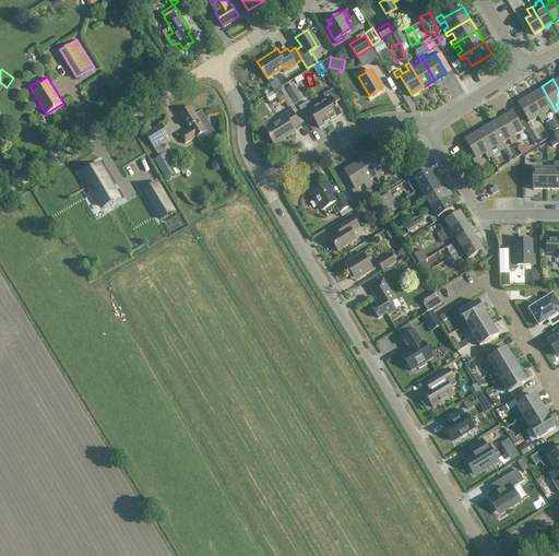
[(286,87),(292,97),(300,92),(294,82),(286,87)]
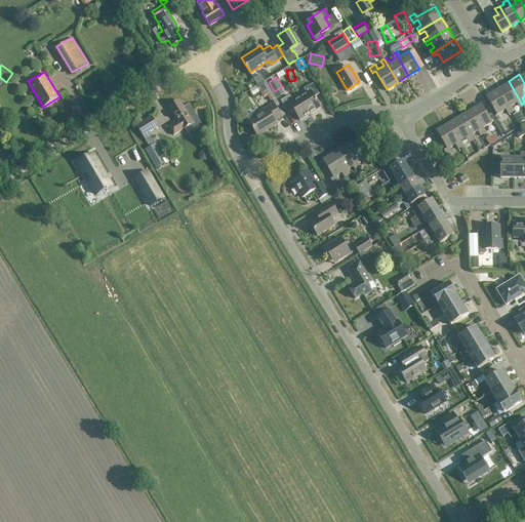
[(266,91),(271,99),(276,96),(271,89),(265,79),(249,88),(252,94),(259,90),(261,93),(266,91)]
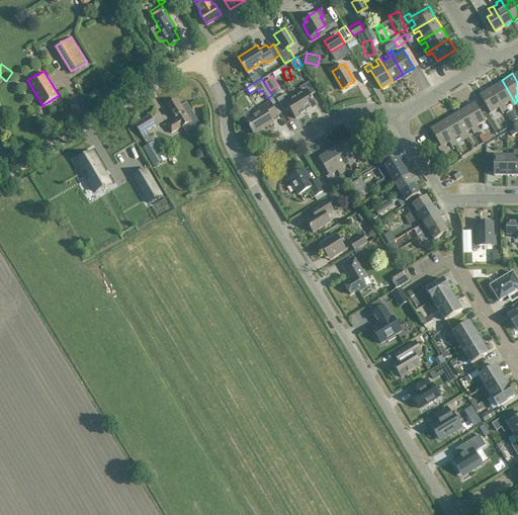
[(299,86),(301,91),(296,95),(306,110),(316,104),(310,94),(315,91),(309,80),(304,83),(299,86)]
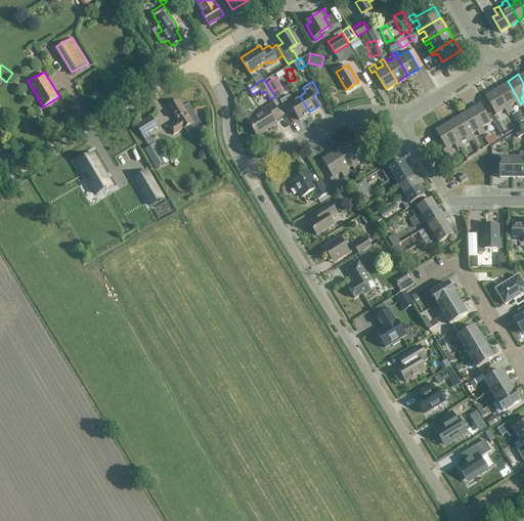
[(508,81),(496,87),(510,111),(513,109),(511,104),(516,100),(518,105),(521,104),(508,81)]
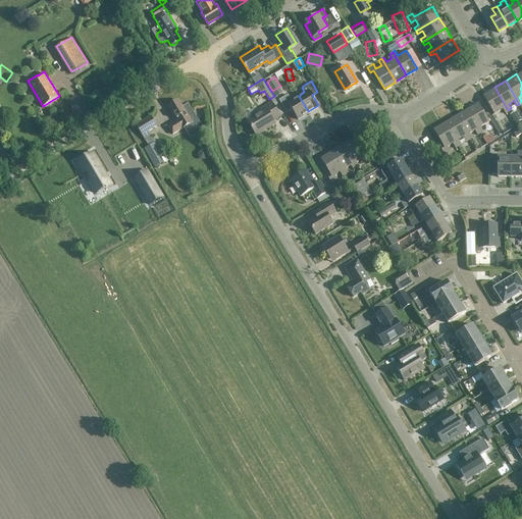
[(494,87),(483,94),(493,112),(503,107),(506,111),(508,110),(494,87)]
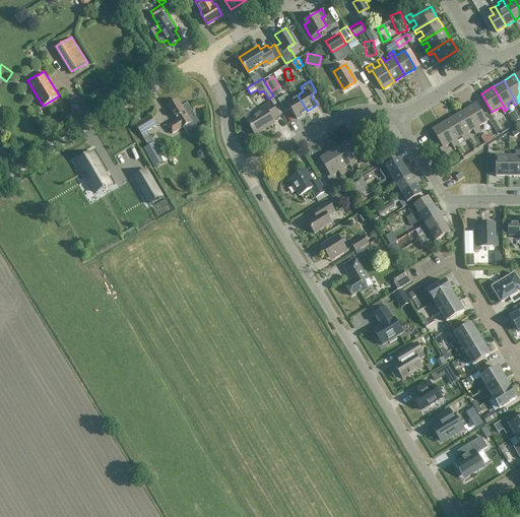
[(298,95),(291,99),(287,92),(277,98),(285,110),(290,107),(297,117),(307,111),(298,95)]
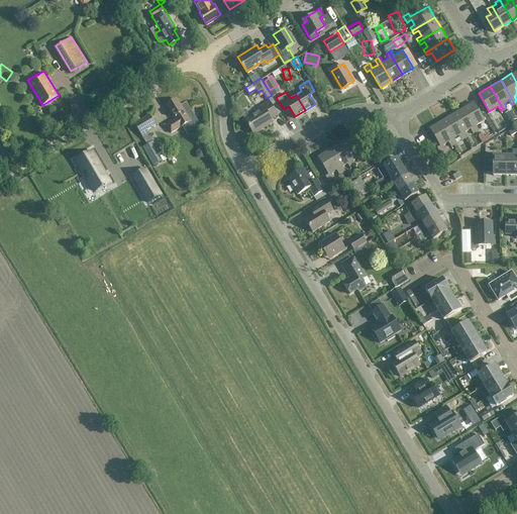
[(171,131),(184,123),(187,127),(193,124),(190,120),(187,114),(192,111),(186,101),(181,105),(177,97),(167,104),(175,118),(167,123),(171,131)]
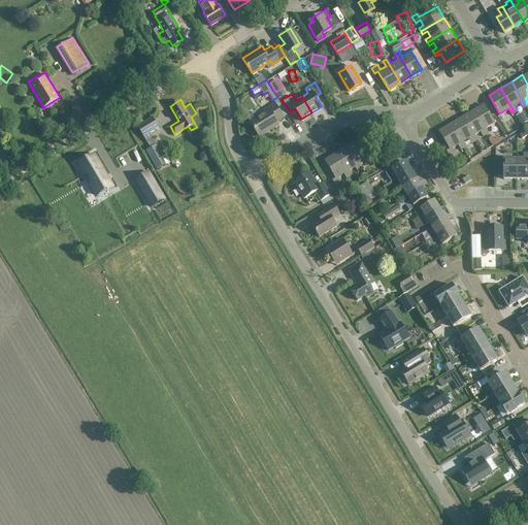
[(269,108),(259,115),(257,110),(254,110),(246,115),(250,120),(259,135),(278,123),(276,120),(284,116),(274,101),(267,106),(269,108)]
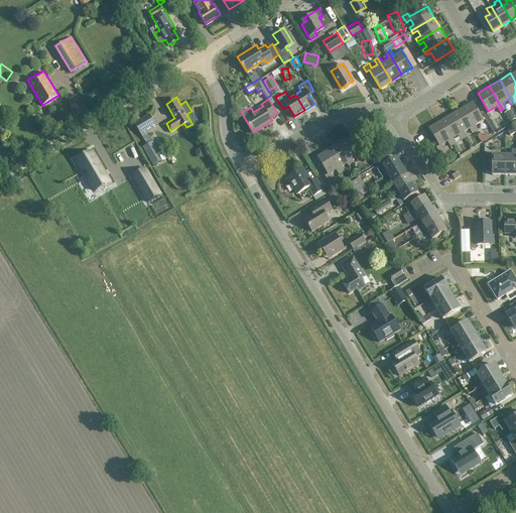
[(473,100),(462,107),(475,130),(478,128),(475,123),(484,118),(473,100)]
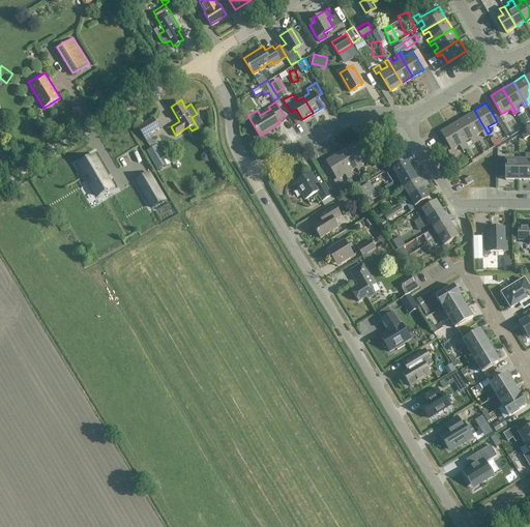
[(474,110),(463,116),(476,140),(479,139),(476,134),(482,130),(484,135),(488,134),(474,110)]
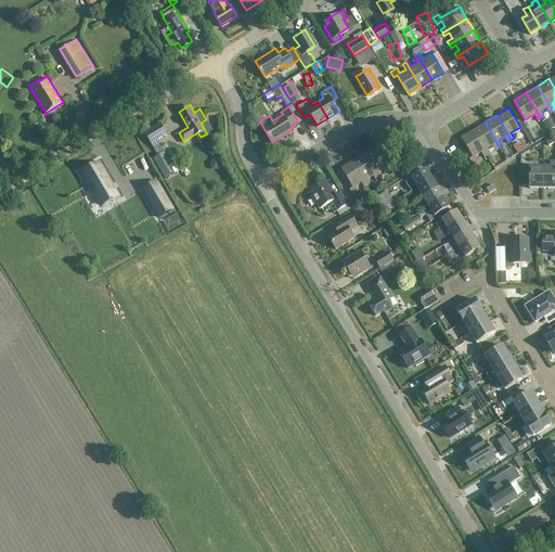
[(160,122),(144,131),(154,148),(162,143),(157,138),(167,132),(160,122)]
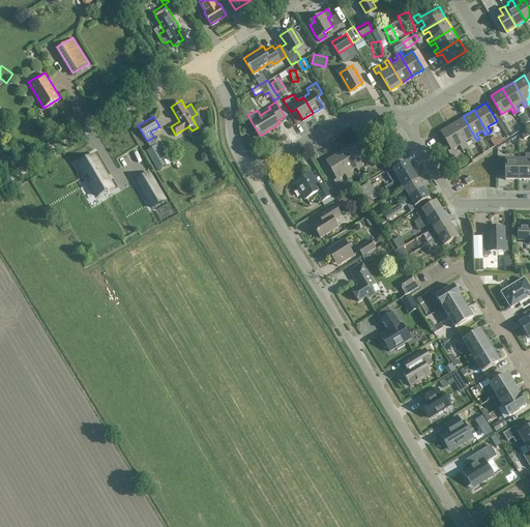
[(463,116),(451,123),(466,147),(468,145),(465,140),(471,137),(473,142),(476,140),(463,116)]
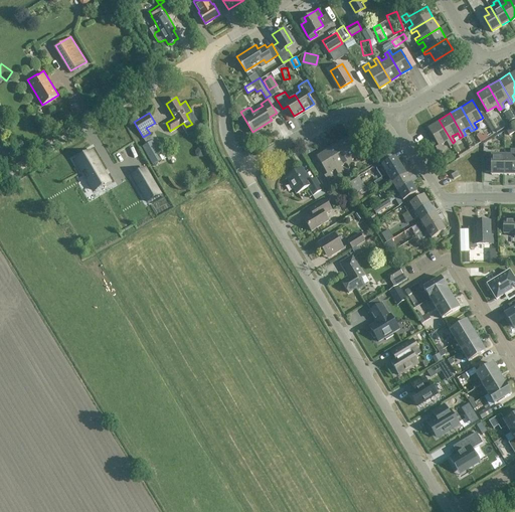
[(439,120),(427,126),(439,144),(436,146),(439,151),(444,147),(442,143),(447,140),(450,144),(453,143),(439,120)]
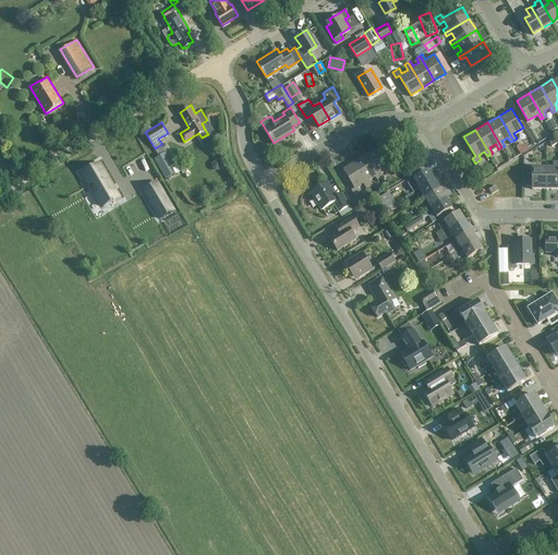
[(378,146),(366,153),(381,178),(384,176),(381,171),(390,166),(378,146)]
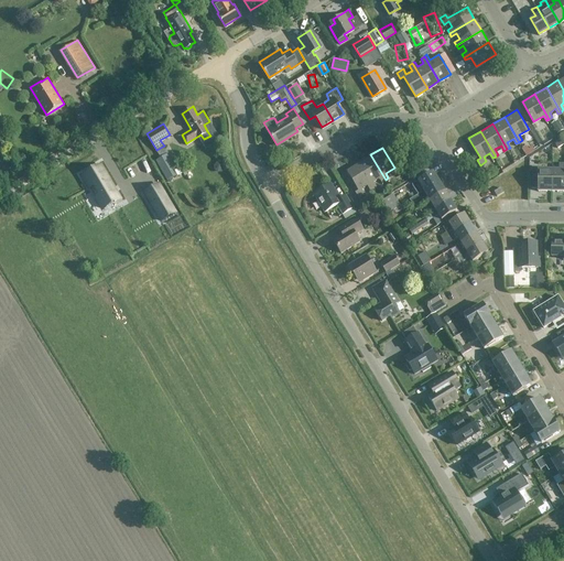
[(164,154),(156,160),(167,179),(175,174),(164,154)]
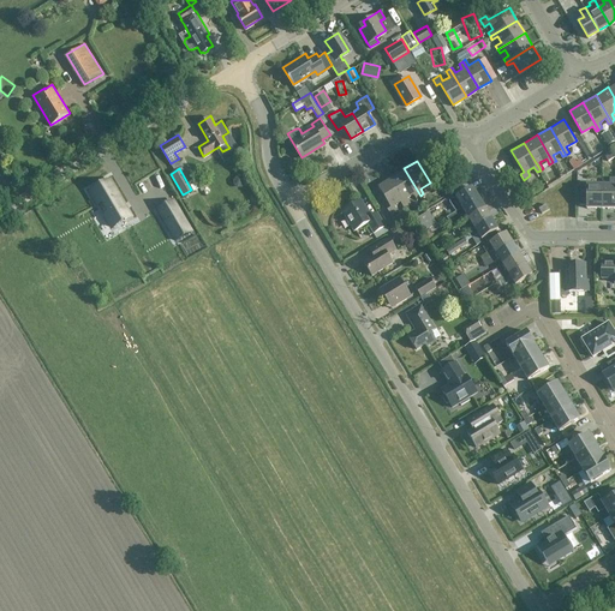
[(404,168),(390,177),(407,203),(411,202),(407,196),(413,192),(417,198),(421,196),(404,168)]
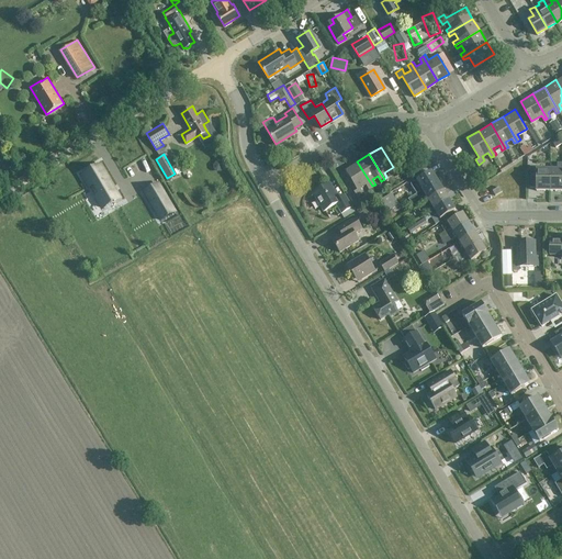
[(353,190),(357,196),(363,191),(360,187),(366,183),(369,188),(372,186),(357,161),(345,169),(357,188),(353,190)]
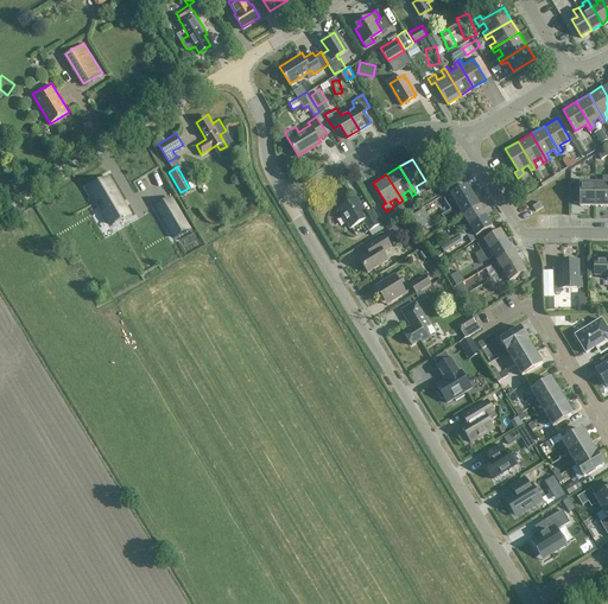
[(96,185),(90,189),(111,222),(115,220),(115,218),(124,214),(124,215),(128,211),(125,204),(125,205),(121,199),(108,178),(103,180),(96,185)]
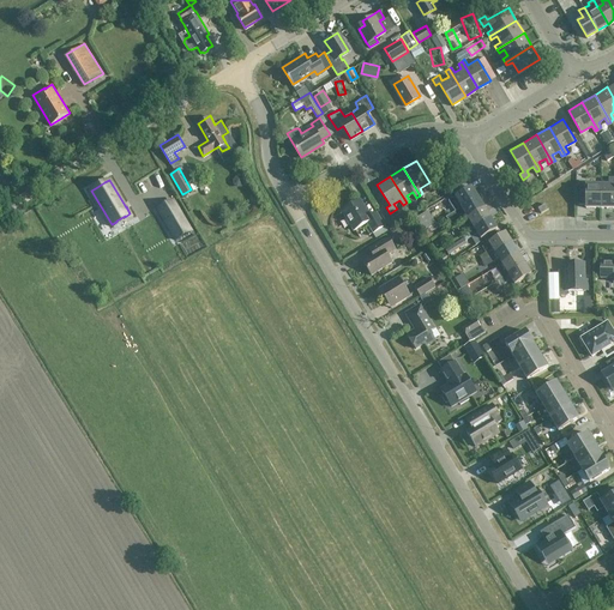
[(585,206),(601,206),(601,183),(587,183),(587,180),(579,180),(579,194),(585,194),(585,206)]
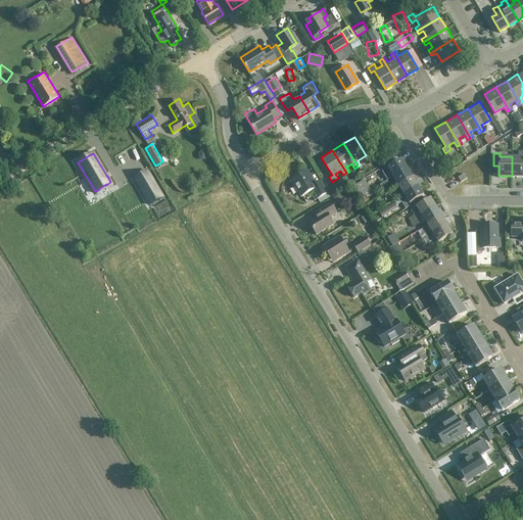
[(522,156),(512,156),(512,176),(522,175),(522,156)]
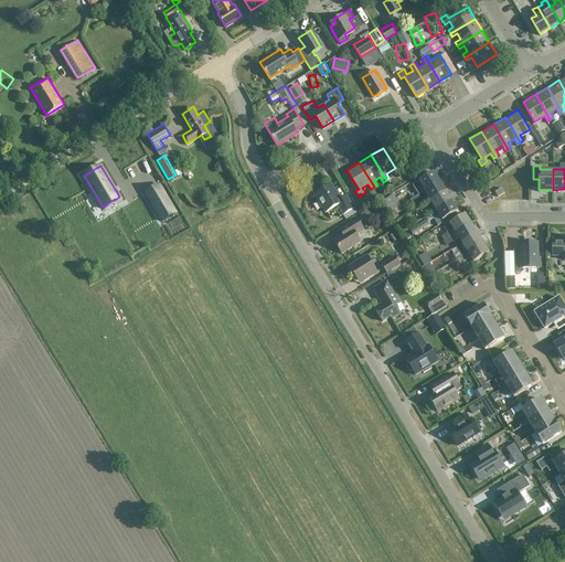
[(416,188),(418,193),(439,180),(434,170),(413,183),(416,188)]
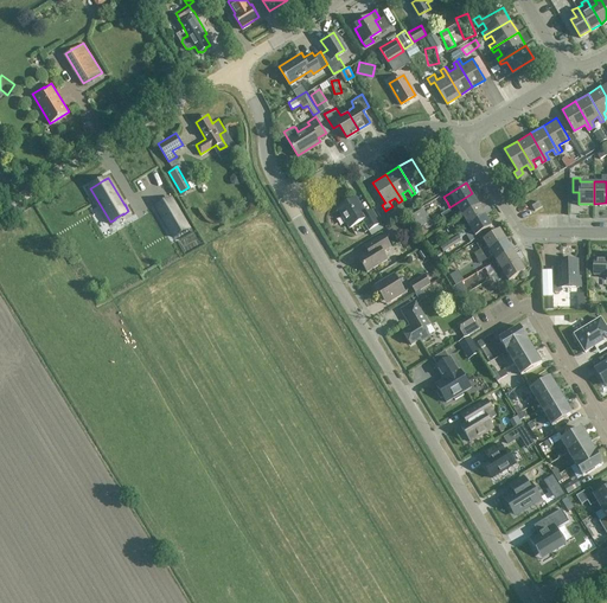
[(459,209),(462,213),(479,204),(472,193),(449,207),(453,212),(459,209)]
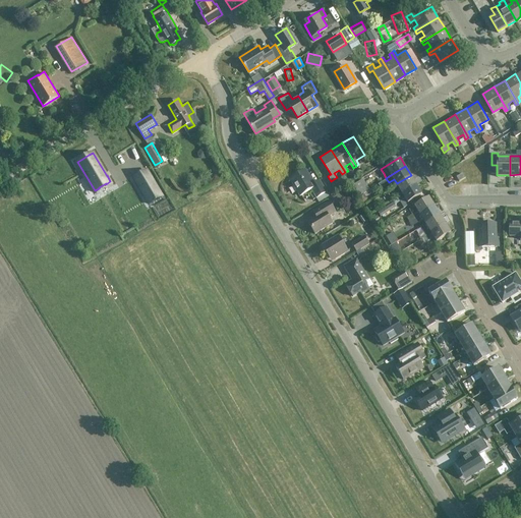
[(312,182),(304,168),(290,176),(301,193),(311,187),(316,196),(327,190),(319,178),(312,182)]
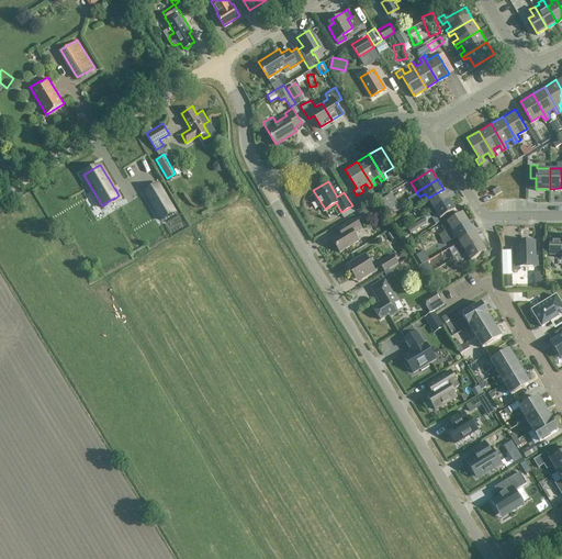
[(159,182),(145,190),(161,219),(176,210),(159,182)]
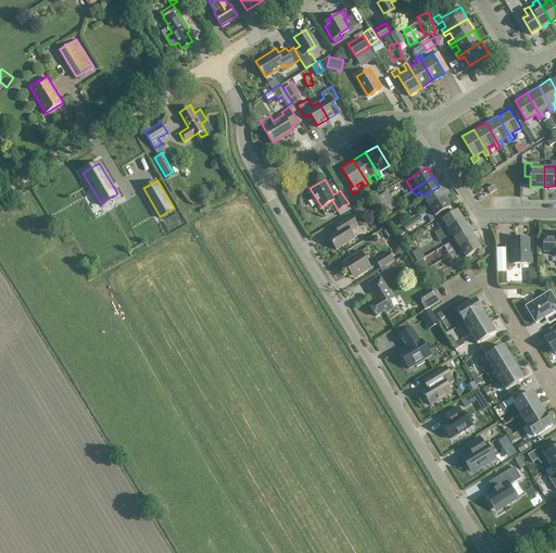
[(460,200),(465,198),(458,184),(454,186),(460,200)]
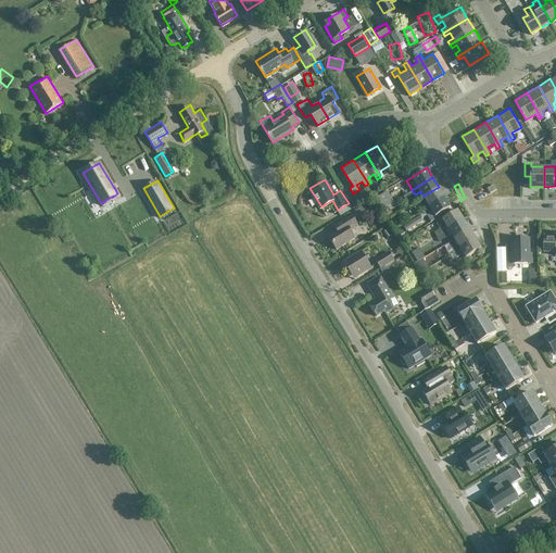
[(421,204),(424,209),(444,196),(439,187),(424,196),(427,201),(421,204)]
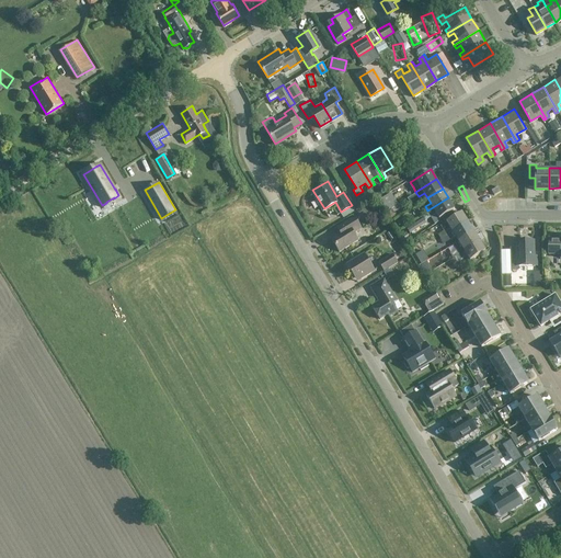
[(395,196),(384,203),(386,208),(398,202),(395,196)]
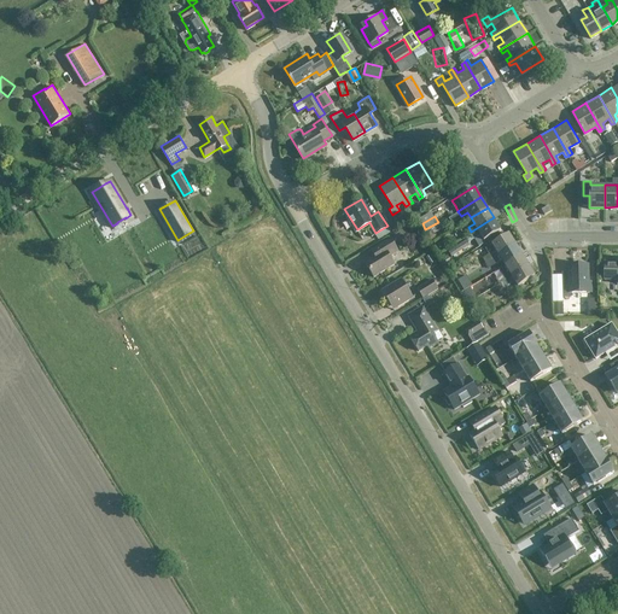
[(450,253),(468,241),(474,237),(481,233),(484,239),(501,228),(494,217),(471,232),(465,237),(466,238),(448,250),(450,253)]
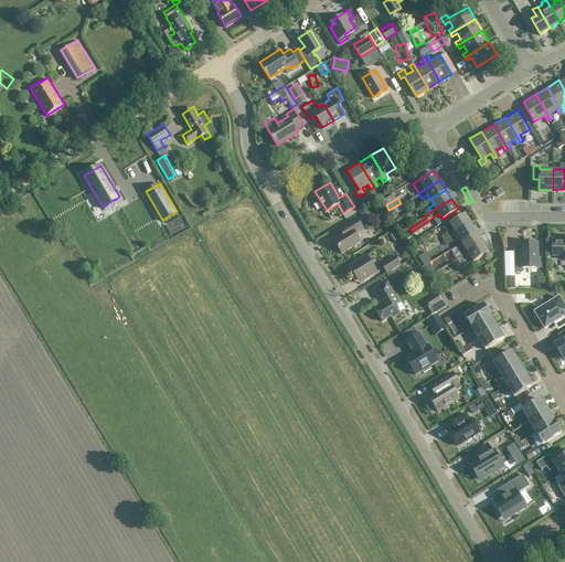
[(363,213),(365,218),(379,211),(375,205),(363,213)]
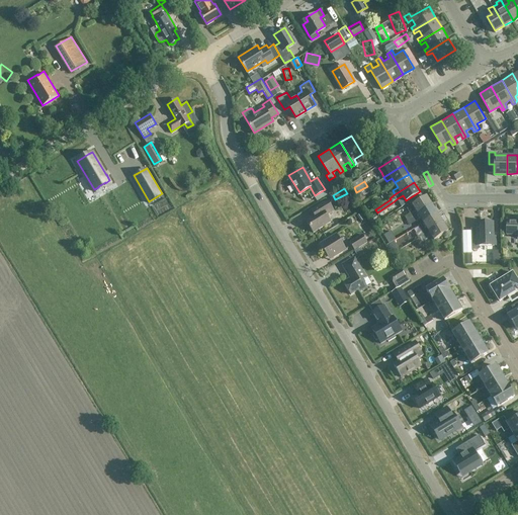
[(360,200),(365,197),(362,191),(357,194),(360,200)]
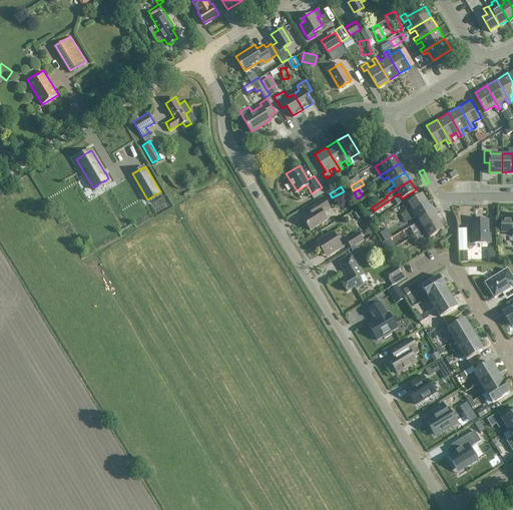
[(377,201),(383,197),(381,192),(374,197),(377,201)]
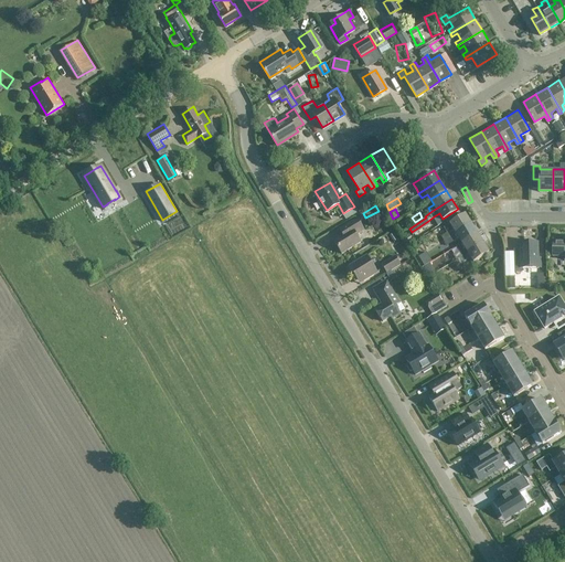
[(452,228),(447,231),(447,230),(441,234),(445,240),(450,235),(471,222),(465,212),(449,222),(452,228)]
